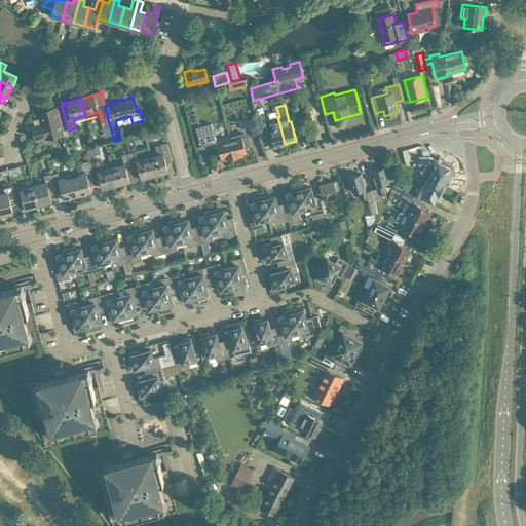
[(63,134),(57,108),(39,113),(41,118),(34,120),(36,126),(34,127),(33,126),(36,140),(46,137),(46,139),(63,134)]
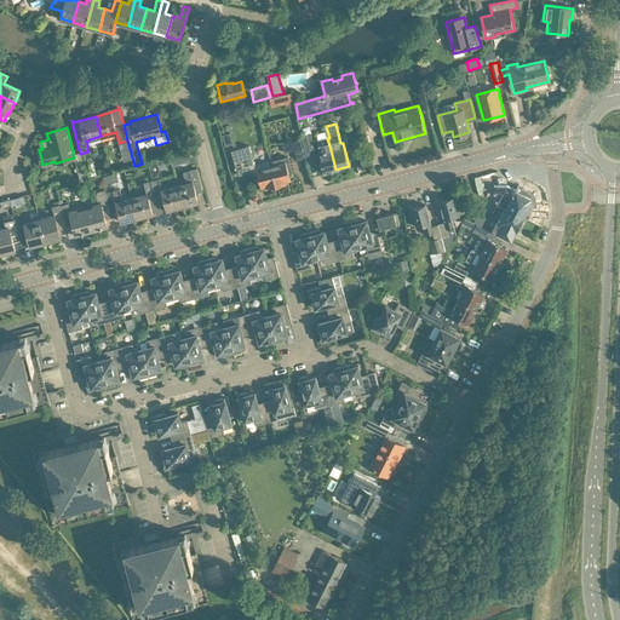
[(225,132),(228,143),(239,141),(236,130),(225,132)]
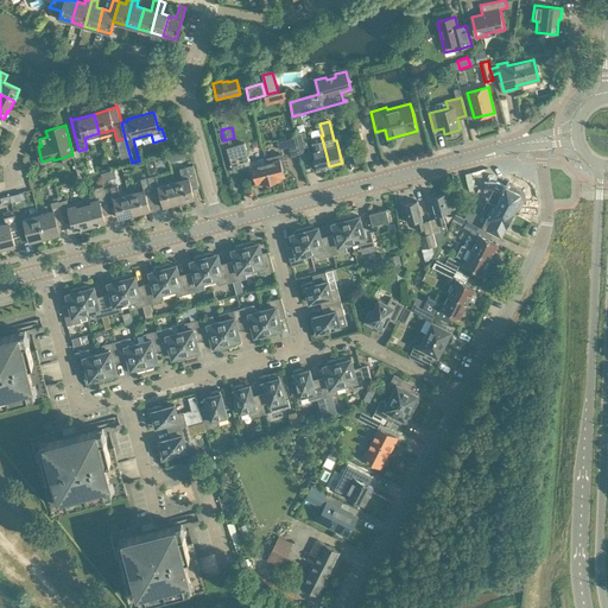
[(302,154),(309,152),(304,132),(296,134),(302,154)]
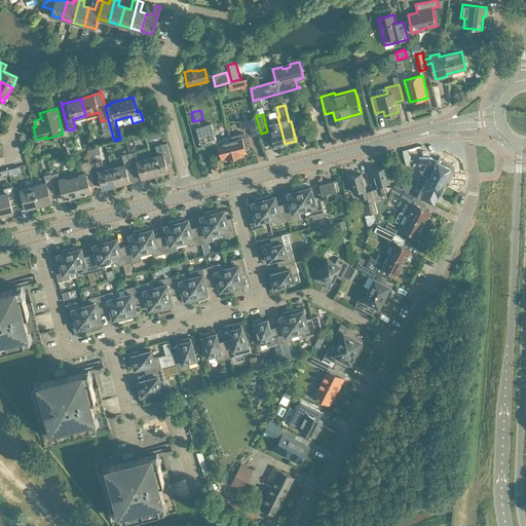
[(279,123),(277,117),(269,119),(271,126),(275,125),(276,129),(270,130),(274,147),(285,144),(279,123)]
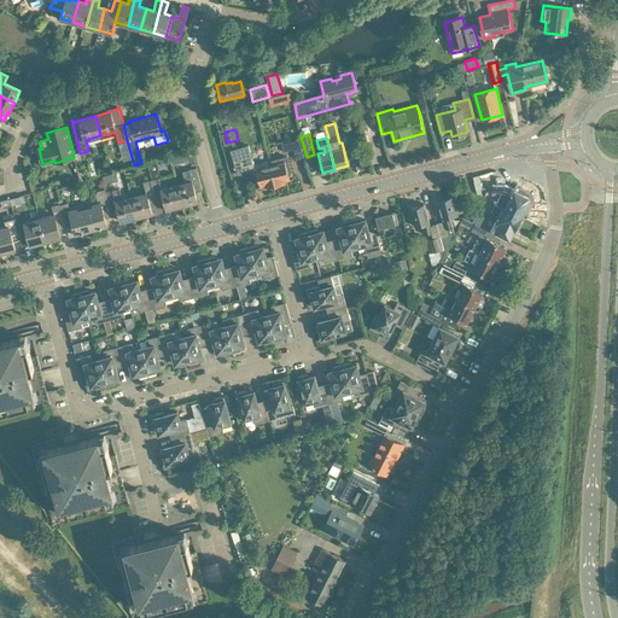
[(297,159),(304,157),(301,140),(283,144),(285,151),(295,150),(297,159)]
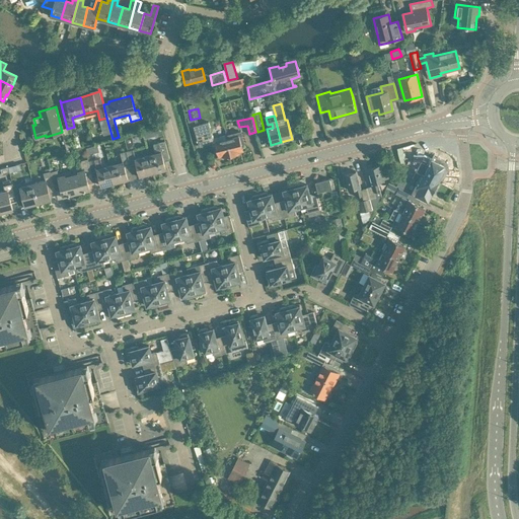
[(231,155),(226,135),(213,138),(209,122),(194,126),(200,146),(213,142),(215,149),(216,148),(218,157),(223,156),(223,157),(231,155)]
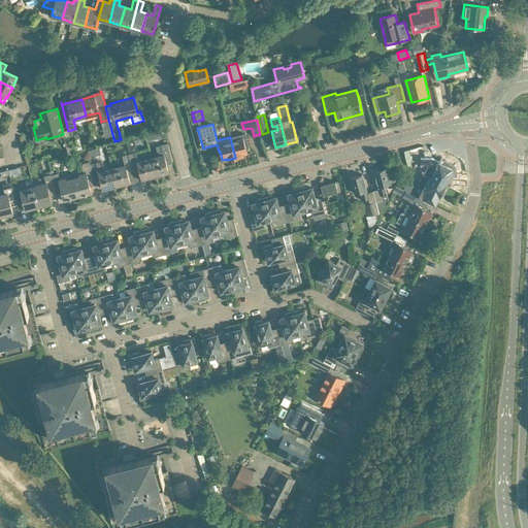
[(250,146),(245,133),(230,137),(235,158),(243,156),(243,155),(248,154),(245,147),(250,146)]
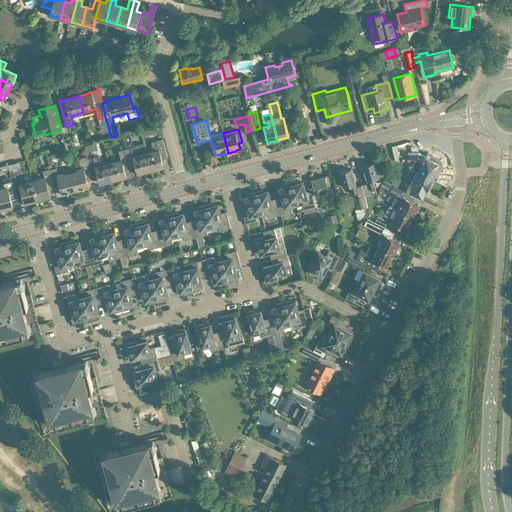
[(72,146),(69,134),(63,136),(66,148),(72,146)]
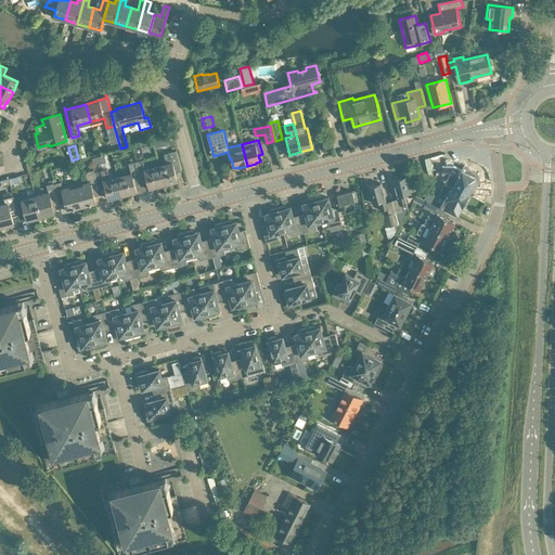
[(180,166),(177,151),(164,154),(166,164),(158,166),(164,184),(178,180),(173,165),(179,163),(180,166)]
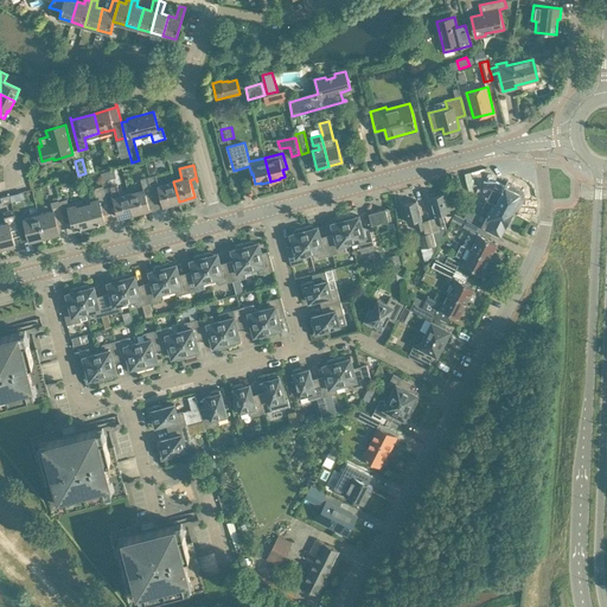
[(179,202),(173,181),(159,185),(155,174),(148,177),(157,208),(170,204),(179,202)]
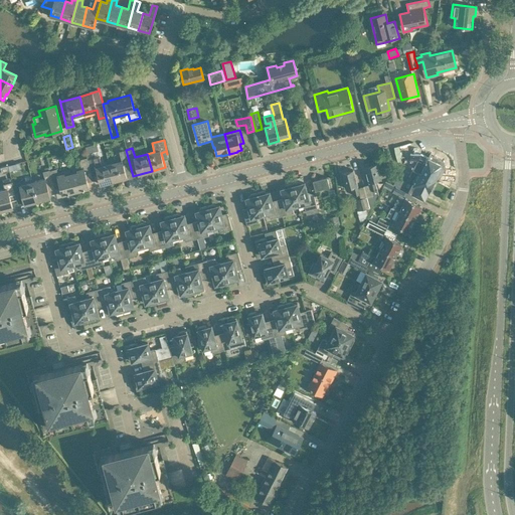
[(133,176),(126,150),(120,151),(122,160),(110,164),(114,181),(122,179),(133,176)]
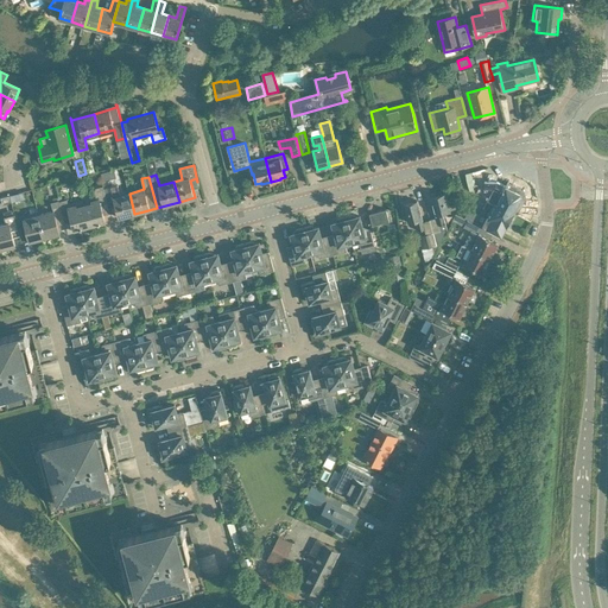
[(517,215),(526,196),(524,190),(507,182),(505,187),(496,182),(496,183),(485,182),(483,189),(493,189),(487,200),(493,203),(493,202),(513,213),(517,215)]
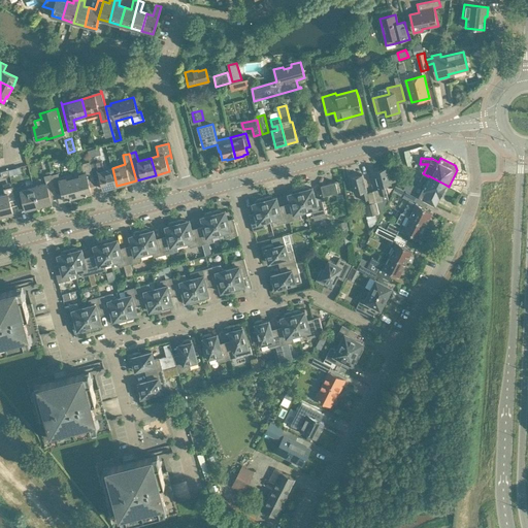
[(89,182),(94,180),(94,177),(94,175),(93,175),(90,164),(89,161),(84,163),(83,165),(84,172),(77,173),(78,176),(72,177),(77,196),(91,192),(89,182)]
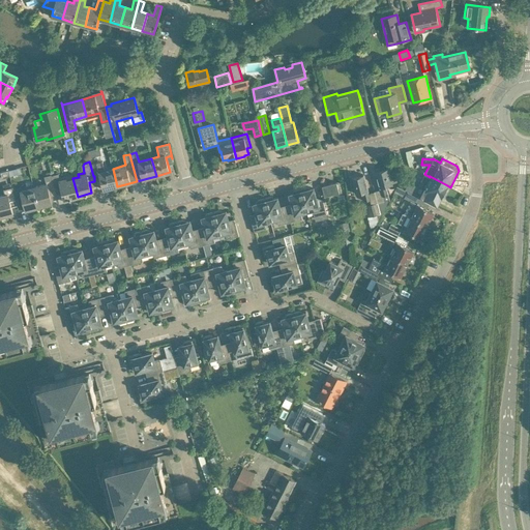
[(117,186),(113,169),(105,171),(102,162),(90,165),(93,176),(94,176),(99,175),(104,189),(117,186)]
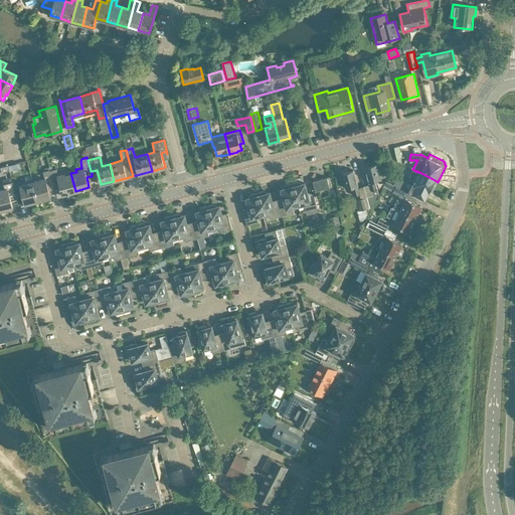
[(398,168),(396,159),(388,160),(390,170),(398,168)]
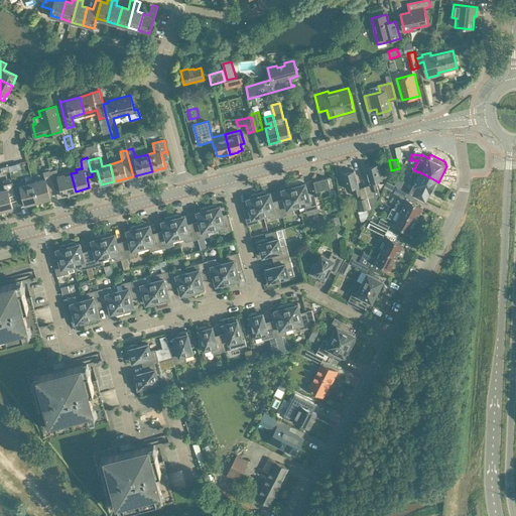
[(389,177),(391,170),(380,173),(378,163),(366,167),(370,184),(365,186),(364,186),(371,212),(380,195),(374,197),(372,190),(378,189),(376,181),(382,179),(382,178),(389,177)]
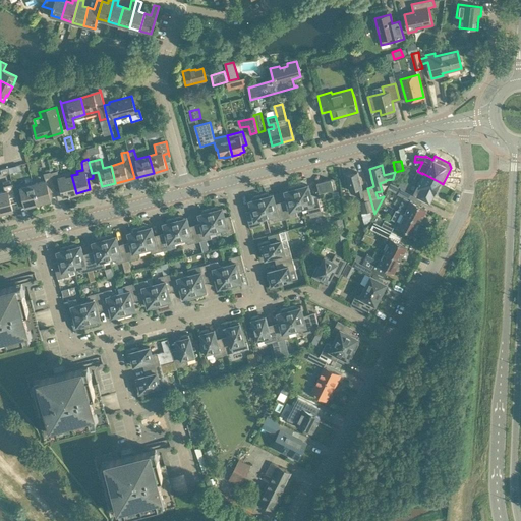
[(76,193),(71,175),(70,171),(64,173),(59,175),(58,171),(51,172),(52,176),(51,176),(55,190),(56,190),(57,190),(56,187),(61,186),(63,196),(76,193)]
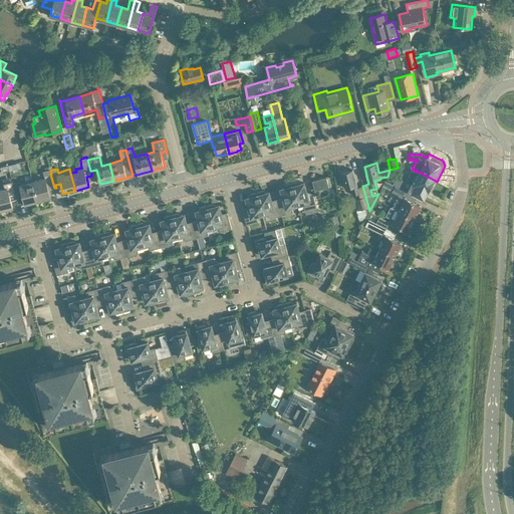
[(434,180),(417,171),(417,172),(412,169),(406,181),(397,177),(393,184),(396,186),(402,189),(411,193),(424,200),(434,180)]
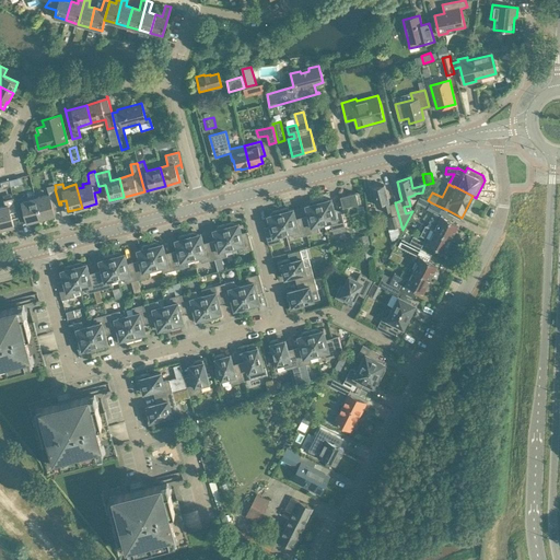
[(59,205),(55,189),(56,189),(55,185),(47,187),(49,194),(35,198),(41,219),(43,219),(43,220),(49,218),(49,217),(56,214),(54,208),(60,206),(60,205),(59,205)]
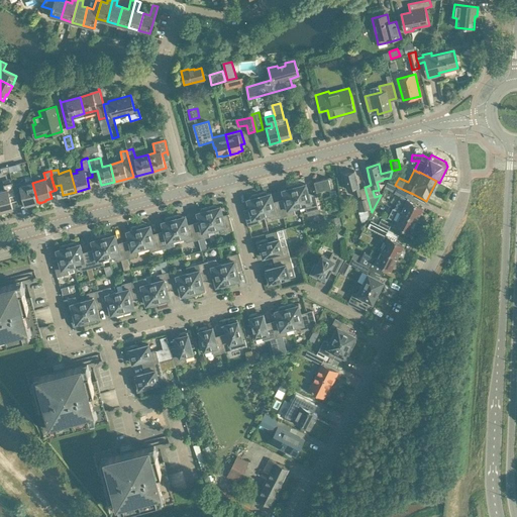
[(359,188),(354,171),(343,174),(347,189),(353,188),(355,196),(362,195),(363,199),(356,201),(360,220),(368,219),(372,212),(365,187),(359,188)]
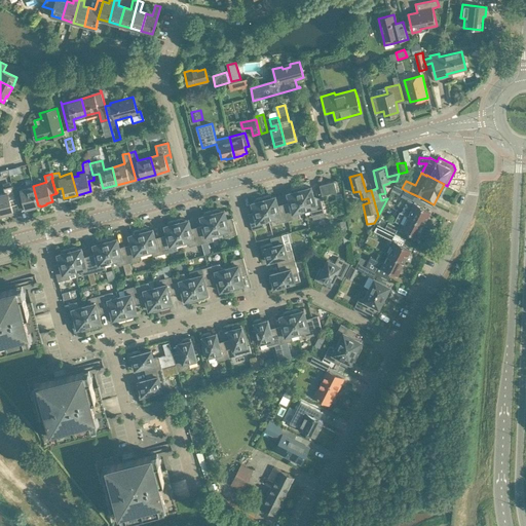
[(337,190),(334,181),(320,185),(322,194),(337,190)]
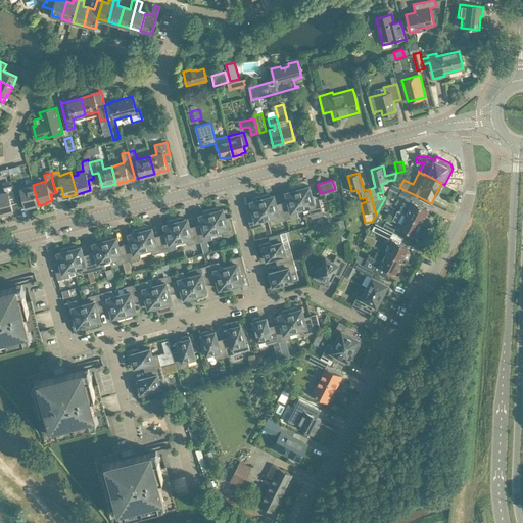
[(304,184),(296,186),(302,208),(308,207),(312,219),(324,216),(319,197),(313,199),(310,186),(305,187),(304,184)]
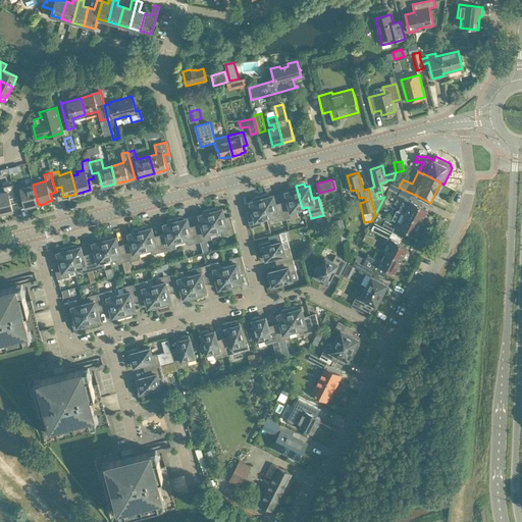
[(13,187),(13,185),(3,187),(4,192),(0,193),(0,213),(13,211),(11,206),(17,204),(17,202),(13,187)]
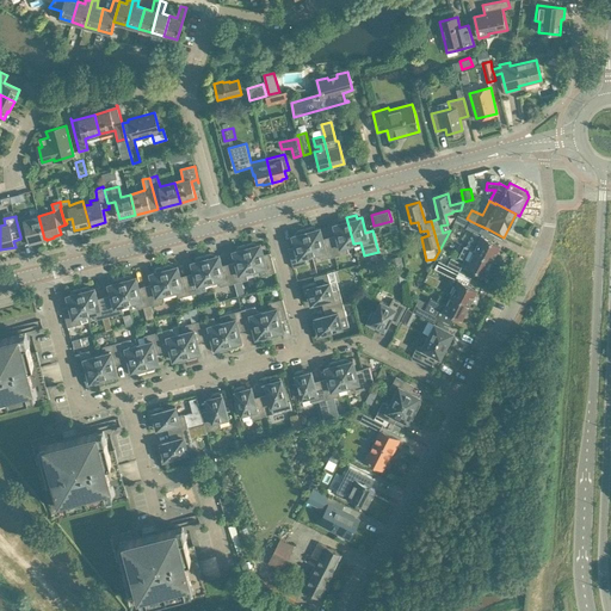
[(44,239),(38,216),(25,220),(25,216),(16,218),(20,236),(20,239),(22,242),(29,240),(30,242),(37,241),(37,242),(44,240),(44,239)]
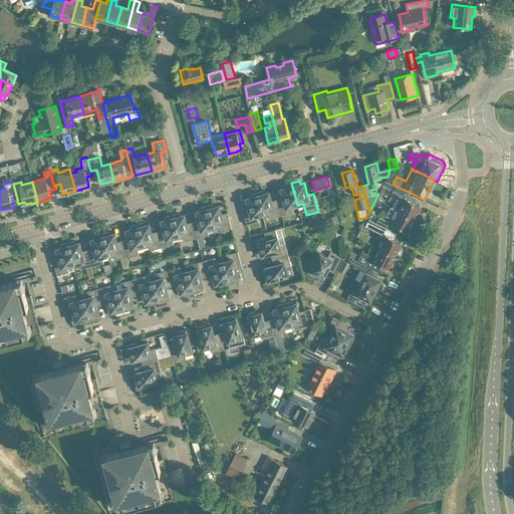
[(297,205),(291,183),(284,185),(284,188),(281,189),(284,201),(278,202),(281,215),(293,212),(292,207),(297,205)]
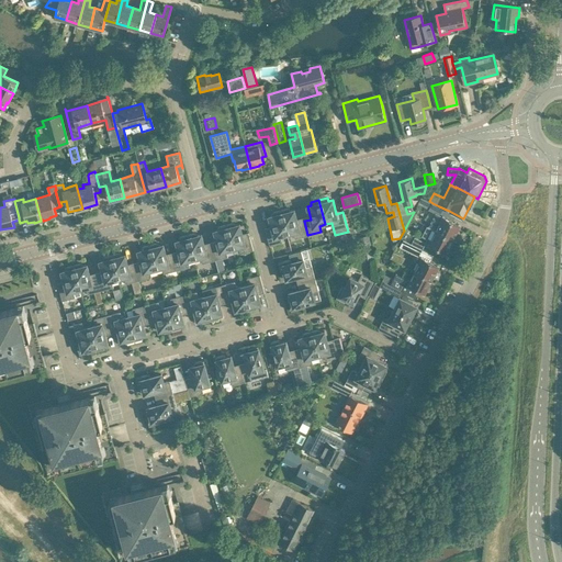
[(446,218),(449,211),(439,206),(433,203),(429,210),(436,213),(428,226),(452,239),(459,225),(446,218)]
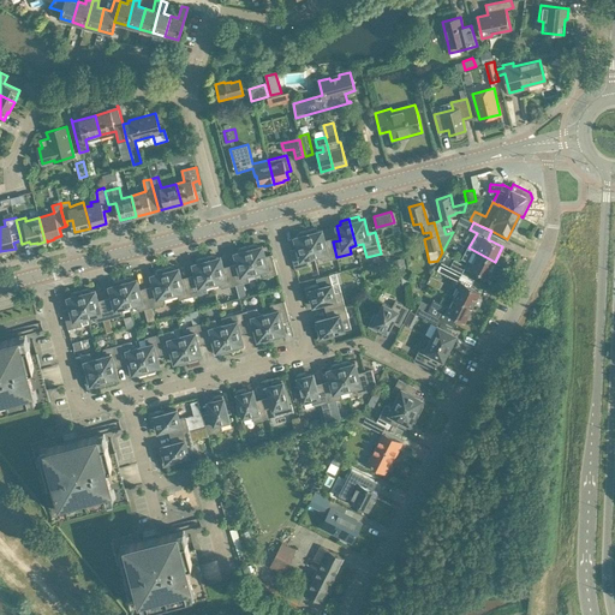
[(316,227),(308,230),(315,256),(321,255),(323,261),(336,257),(333,242),(326,244),(322,230),(317,231),(316,227)]
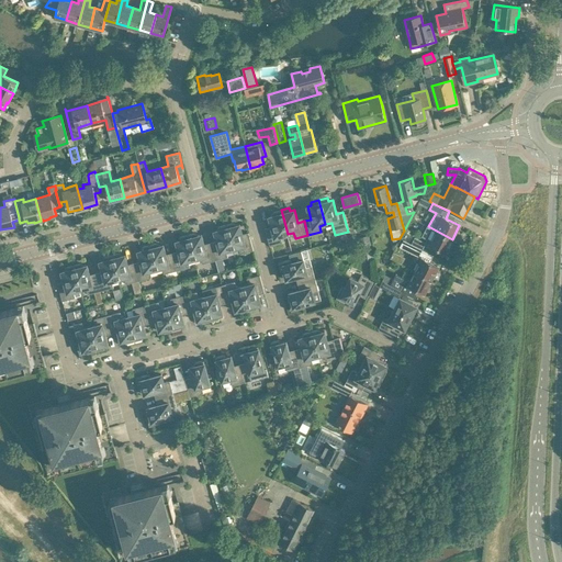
[(288,234),(281,210),(272,212),(273,215),(269,216),(272,229),(266,232),(270,246),(282,242),(281,236),(288,234)]
